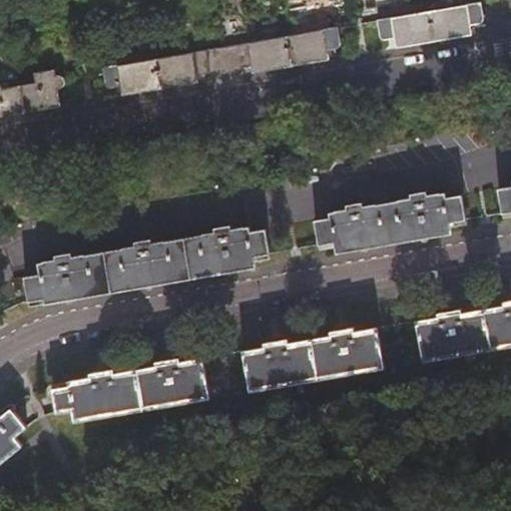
[(479,4),(427,14),(432,43),(469,37),(466,22),(481,20),(479,4)]
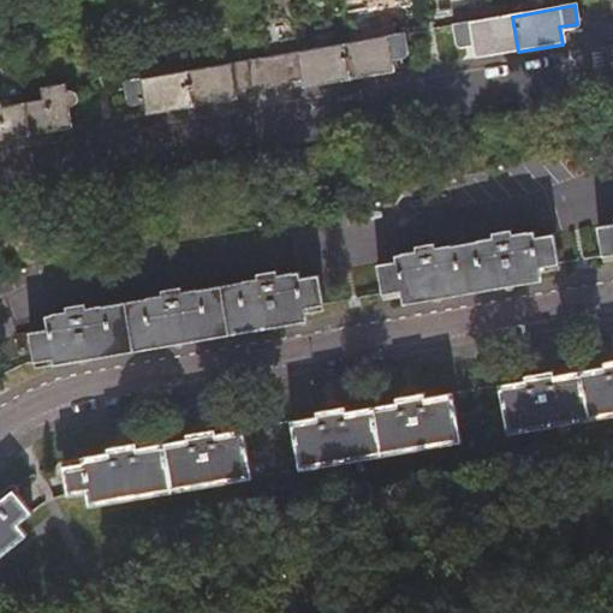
[(518,52),(512,17),(451,28),(453,46),(469,43),(471,60),(518,52)]
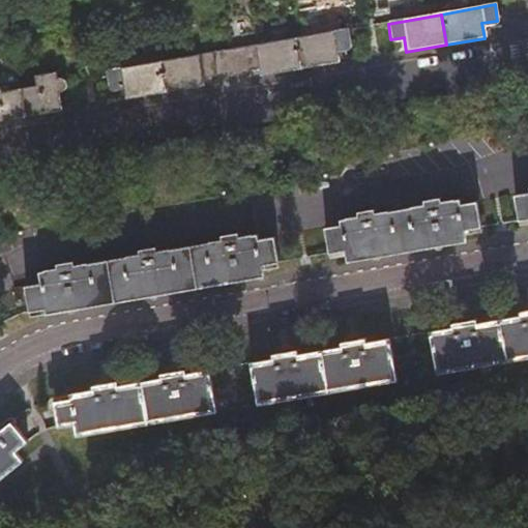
[(346,30),(294,39),(298,69),(345,62),(343,46),(349,46),(346,30)]
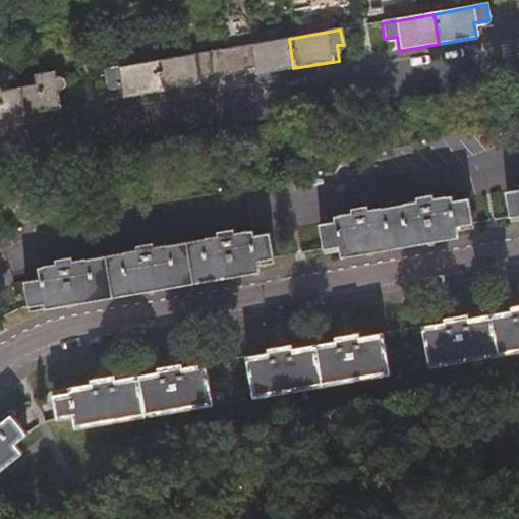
[(293,68),(289,39),(222,50),(227,76),(239,73),(242,70),(253,69),(254,75),(293,68)]
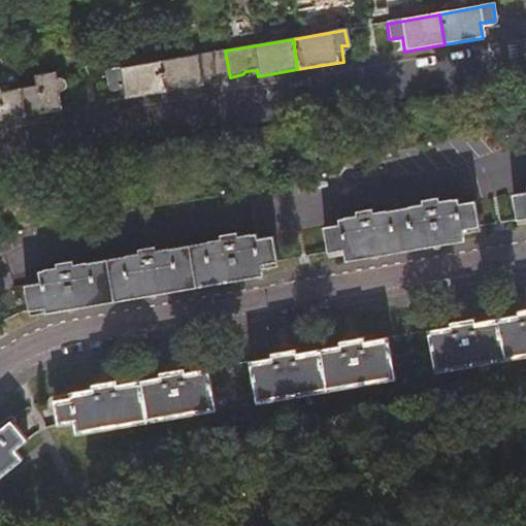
[(230,77),(225,51),(160,63),(163,93),(202,86),(201,80),(209,79),(212,81),(230,77)]
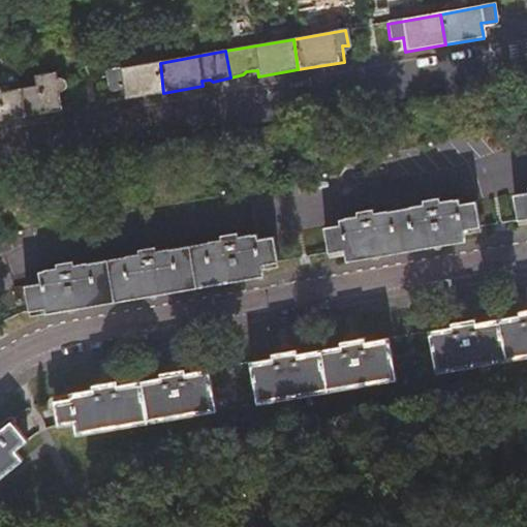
[(103,71),(104,76),(106,87),(121,84),(124,99),(163,93),(160,63),(103,71)]
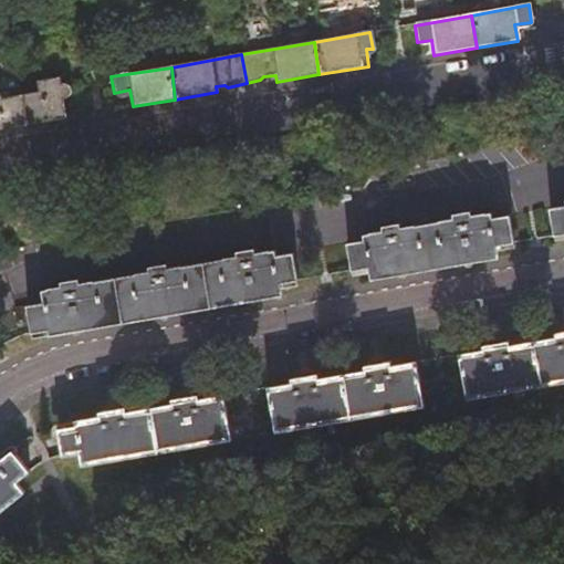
[(38,92),(20,95),(23,125),(64,118),(61,97),(64,94),(65,89),(62,85),(59,85),(58,79),(37,82),(38,92)]
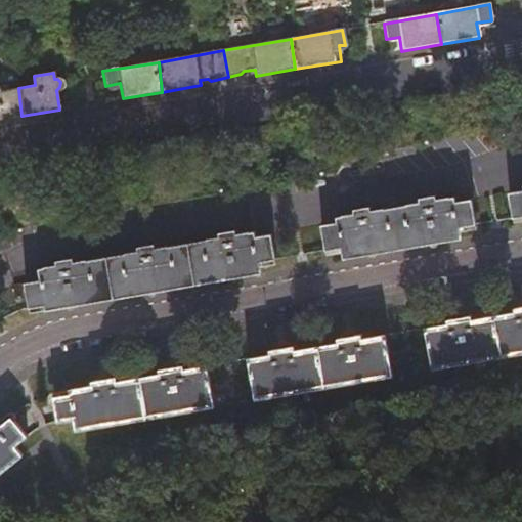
[(0,120),(22,116),(18,88),(0,90),(0,120)]
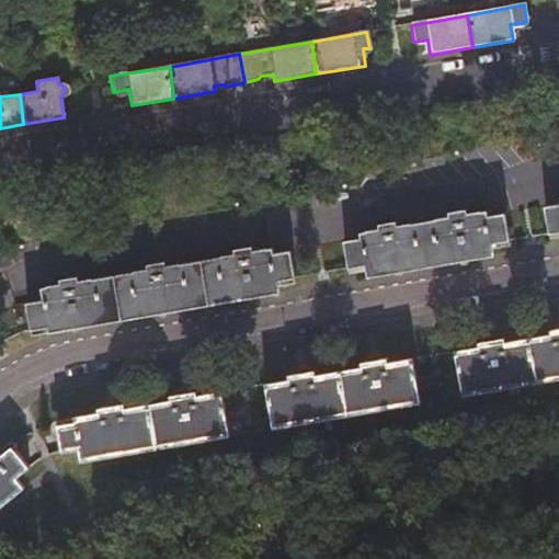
[(558,204),(545,208),(549,235),(558,234),(558,204)]
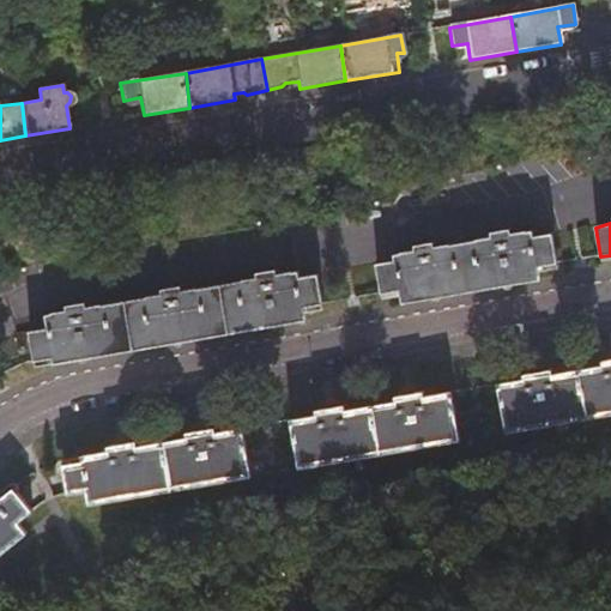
[(538,267),(555,265),(550,234),(534,237),(533,233),(527,234),(526,231),(513,235),(512,231),(490,235),(491,239),(476,240),(476,243),(454,246),(457,272),(477,268),(481,290),(539,280),(538,267)]
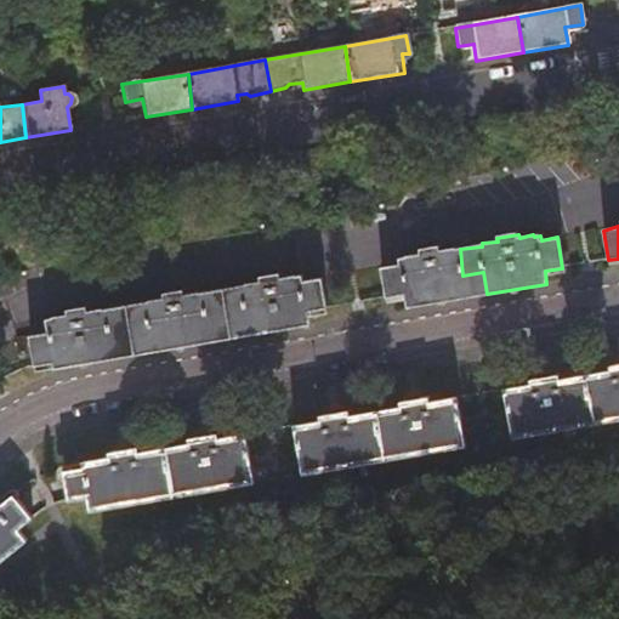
[(407,308),(487,294),(483,272),(463,276),(460,249),(454,250),(454,248),(441,250),(439,249),(420,251),(420,254),(405,256),(405,259),(397,261),(398,266),(382,268),(386,299),(404,296),(407,308)]
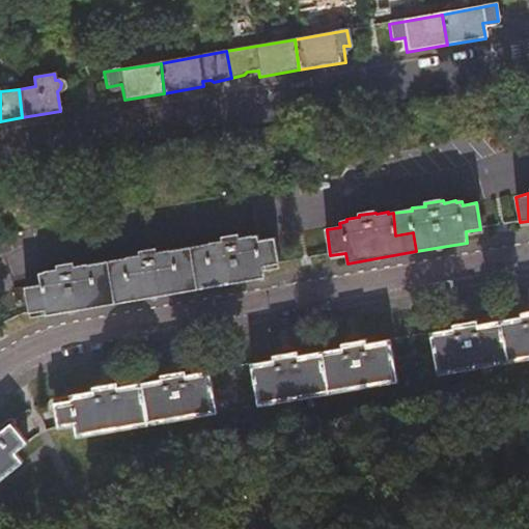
[(262,267),(277,263),(273,238),(258,241),(258,235),(250,238),(249,235),(239,239),(239,235),(220,239),(221,242),(209,243),(210,245),(190,247),(196,289),(265,278),(262,267)]
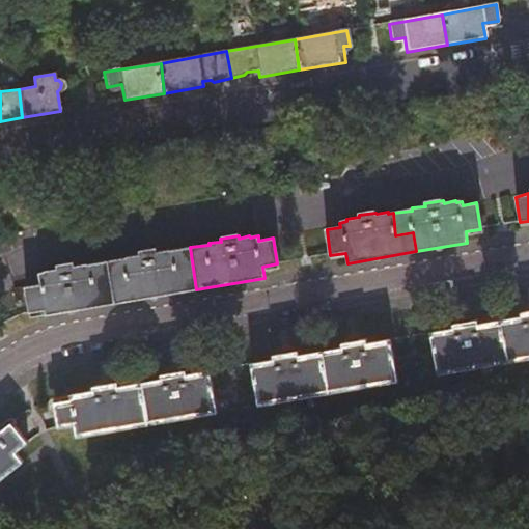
[(114,303),(196,289),(190,247),(168,251),(168,249),(157,251),(156,249),(140,252),(141,255),(128,257),(128,258),(108,261),(114,303)]
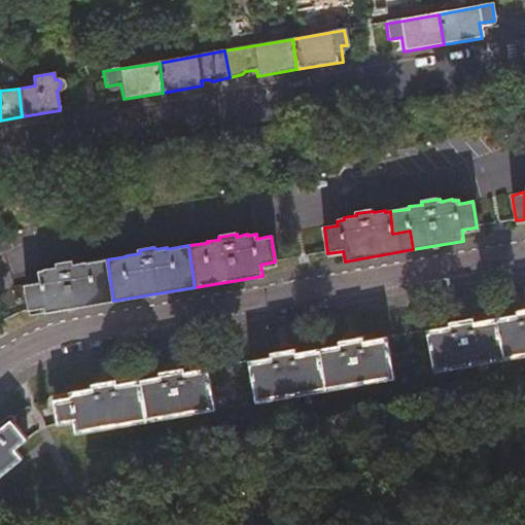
[(113,301),(107,259),(88,264),(86,261),(74,264),(73,263),(56,264),(56,268),(44,269),(44,271),(39,271),(40,277),(24,279),(28,306),(44,302),(46,312),(113,301)]
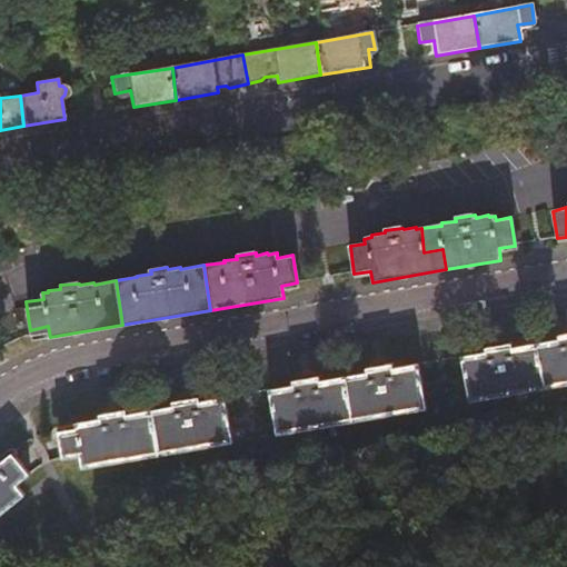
[(566,385),(566,332),(558,335),(558,339),(537,342),(545,388),(566,385)]
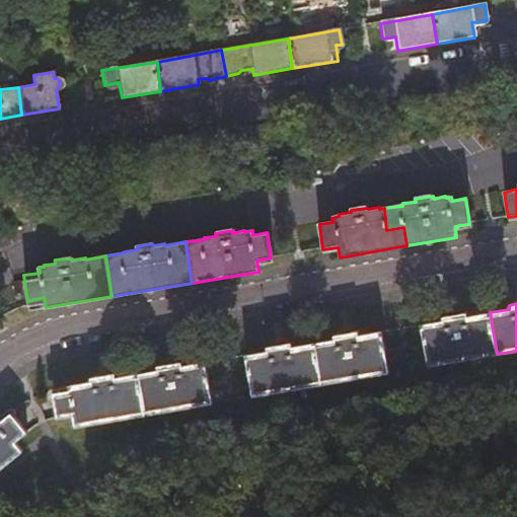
[(428,366),(497,354),(490,312),(467,316),(467,312),(444,316),(444,320),(421,324),(428,366)]
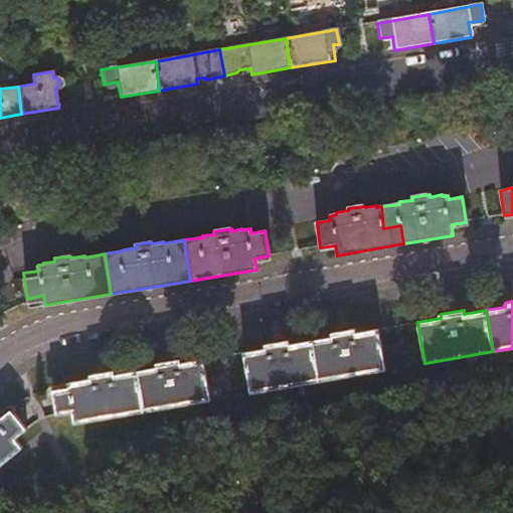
[(311,342),(318,381),(384,370),(377,329),(355,333),(354,329),(330,333),(331,338),(311,342)]
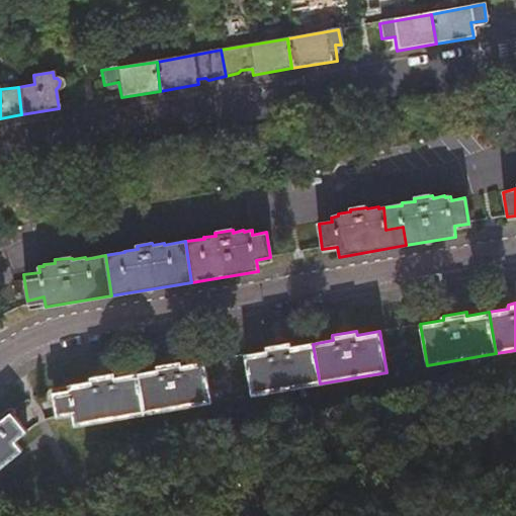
[(266,351),(245,354),(251,396),(320,383),(313,344),(292,347),(291,342),(265,346),(266,351)]
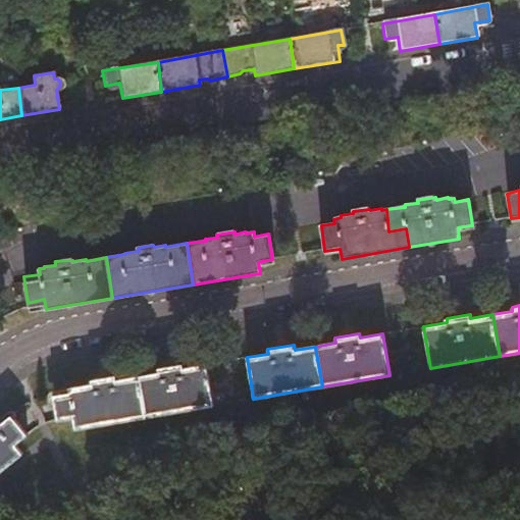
[(138,376),(145,417),(212,406),(206,365),(185,368),(184,363),(159,367),(160,372),(138,376)]
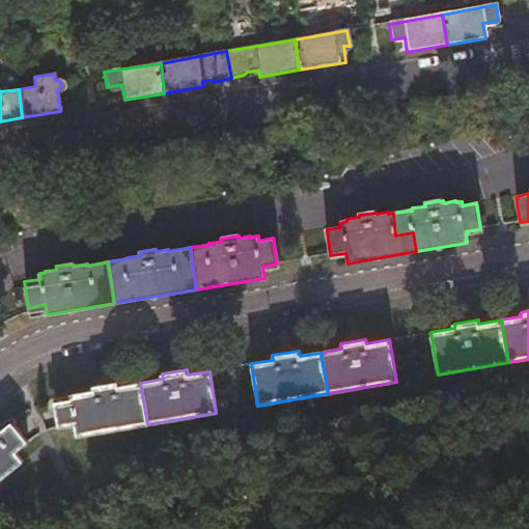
[(70,400),(54,402),(58,427),(75,424),(76,437),(147,424),(140,383),(118,387),(118,382),(93,386),(94,391),(68,395),(70,400)]
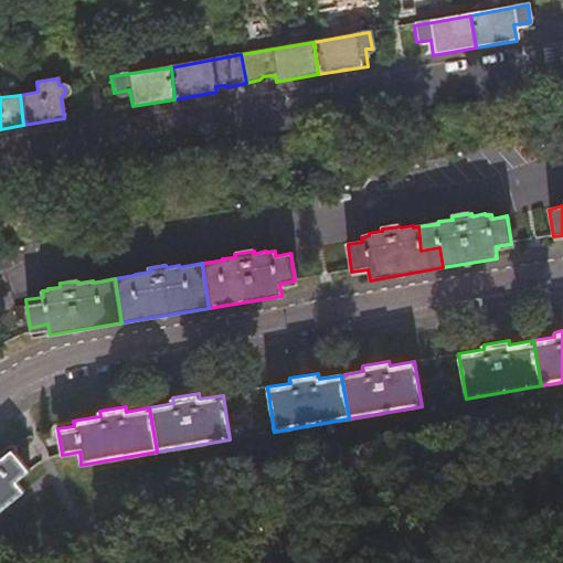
[(0,511),(25,491),(17,480),(29,471),(11,450),(0,459),(0,511)]
